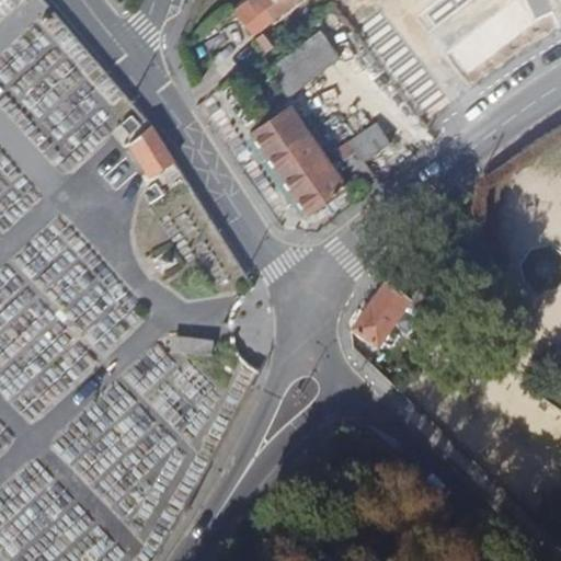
[(253,0),(238,11),(256,35),(301,0),(253,0)]
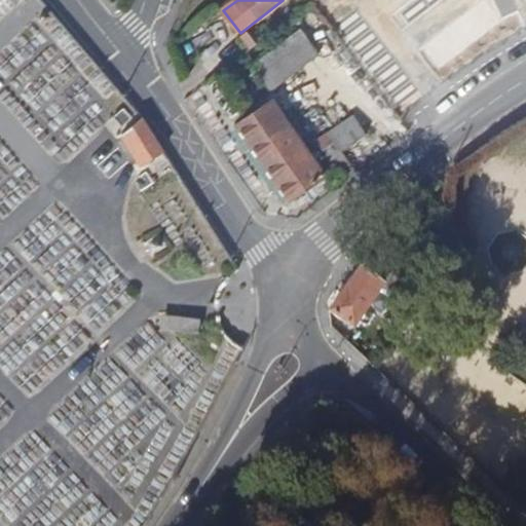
[(270,92),(318,54),(300,31),(252,68),(270,92)]
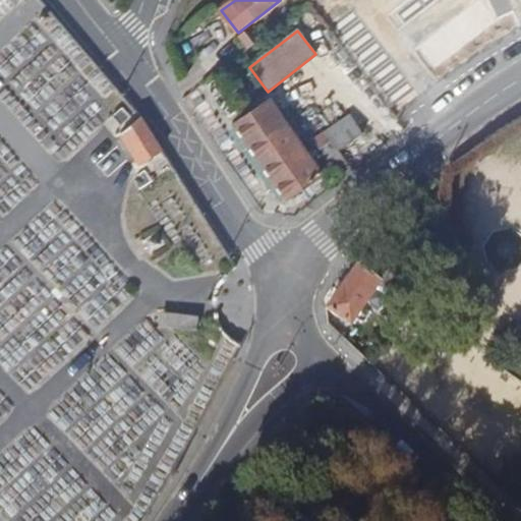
[(284,199),(320,175),(268,100),(232,124),(284,199)]
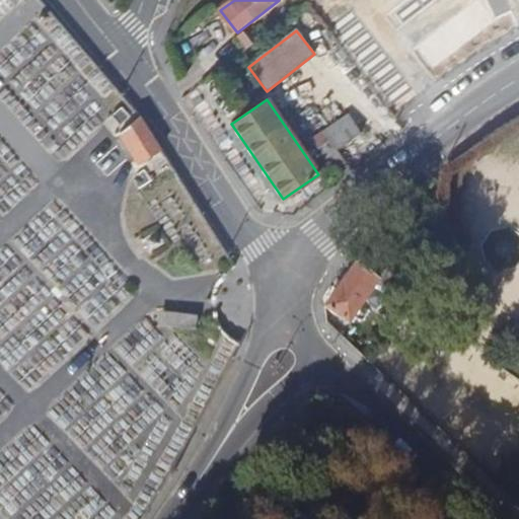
[(120,125),(130,117),(122,105),(112,115),(120,125)]
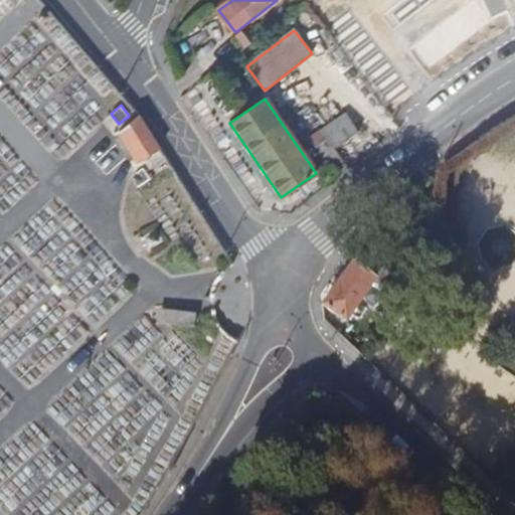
[(335,150),(358,132),(344,113),(309,139),(333,172),(343,164),(335,150)]
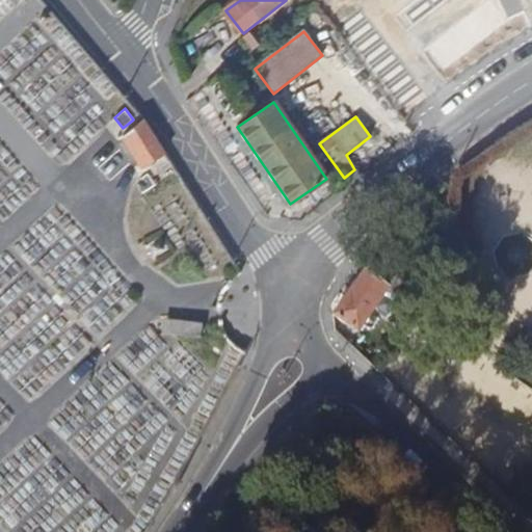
[(165,153),(143,118),(123,135),(128,142),(134,138),(140,149),(134,153),(143,167),(165,153)]
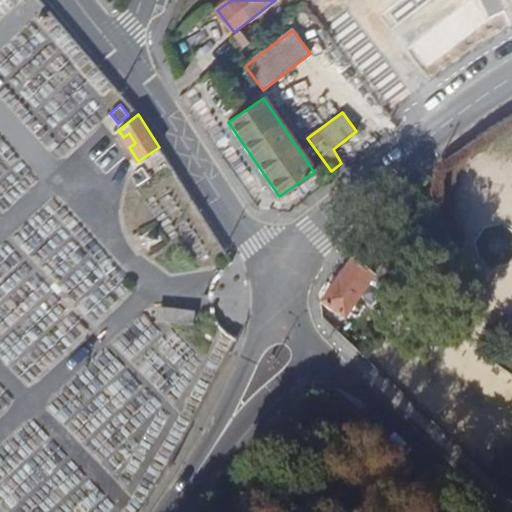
[(350,263),(362,271),(369,261),(357,253),(350,263)]
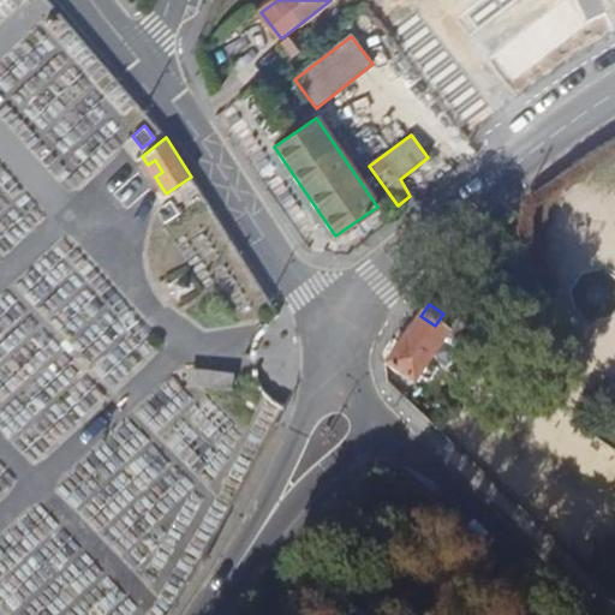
[(435,326),(447,334),(457,322),(443,314),(435,326)]
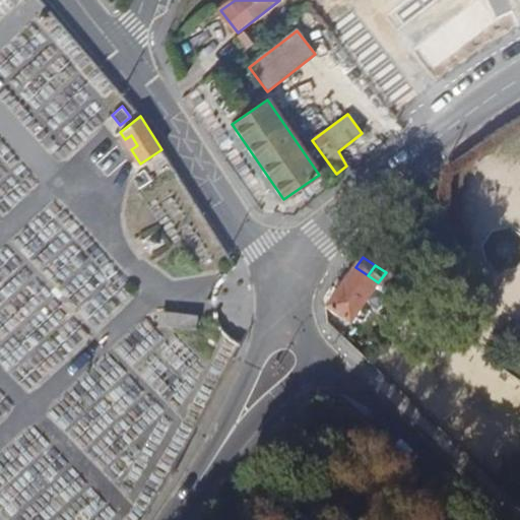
[(378,282),(368,275),(355,267),(354,266),(325,309),(347,325),(378,282)]
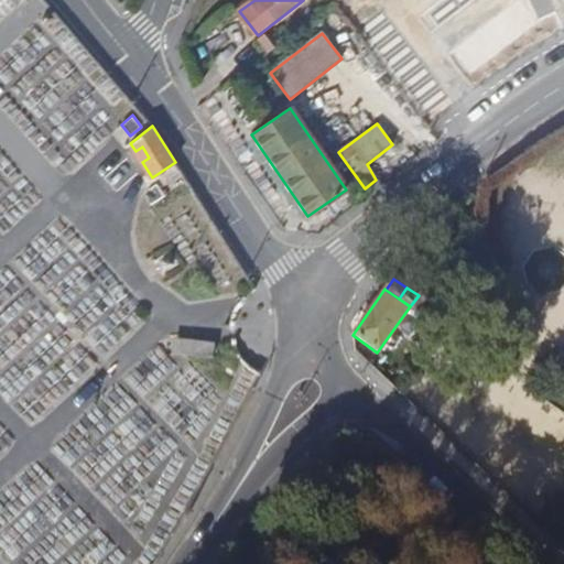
[(410,306),(421,314),(429,302),(419,295),(410,306)]
